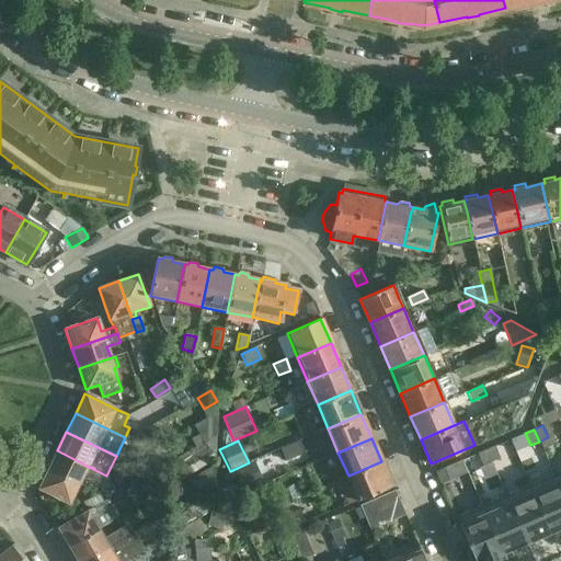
[(494,446),(485,450),(491,462),(499,458),(494,446)]
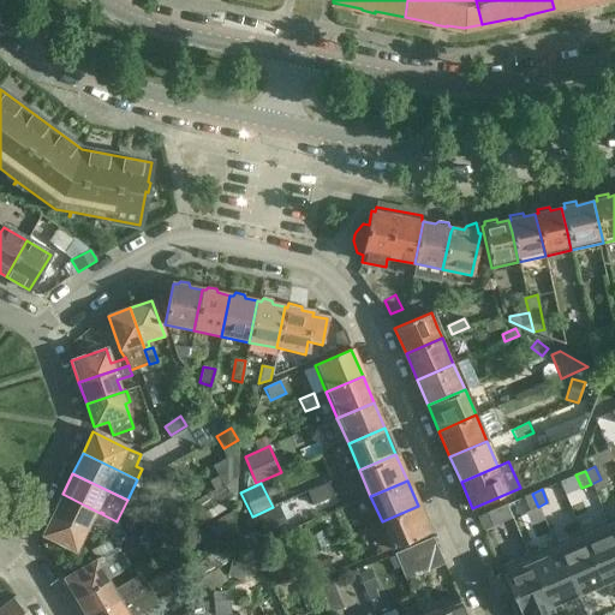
[(203,524),(236,505),(227,491),(195,509),(203,524)]
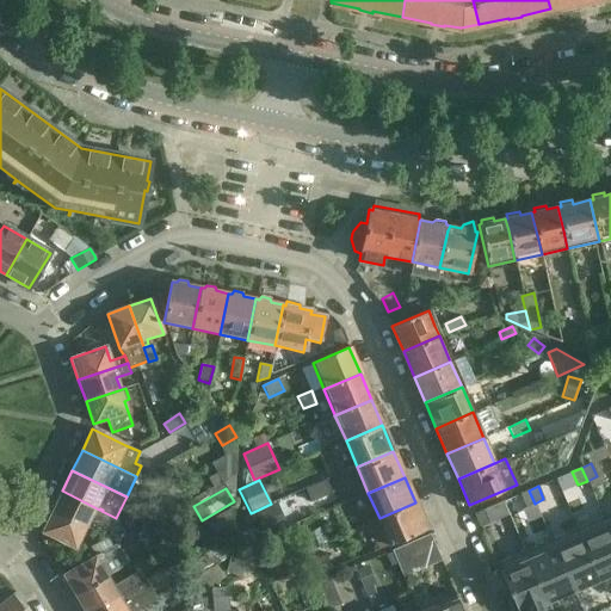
[(62,491),(51,511),(90,530),(90,529),(86,528),(91,517),(96,519),(99,510),(62,491)]
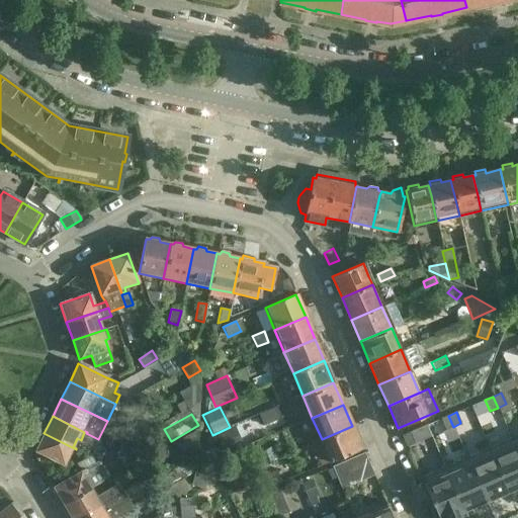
[(448,416),(440,419),(445,430),(453,427),(448,416)]
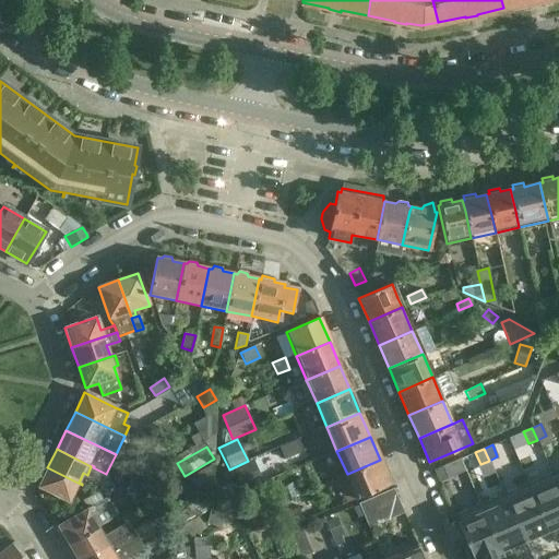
[(347,474),(357,498),(391,484),(380,460),(347,474)]
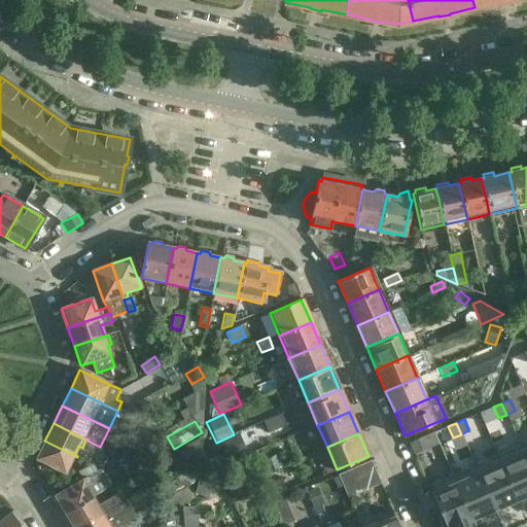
[(212,454),(237,443),(234,434),(216,443),(208,446),(212,454)]
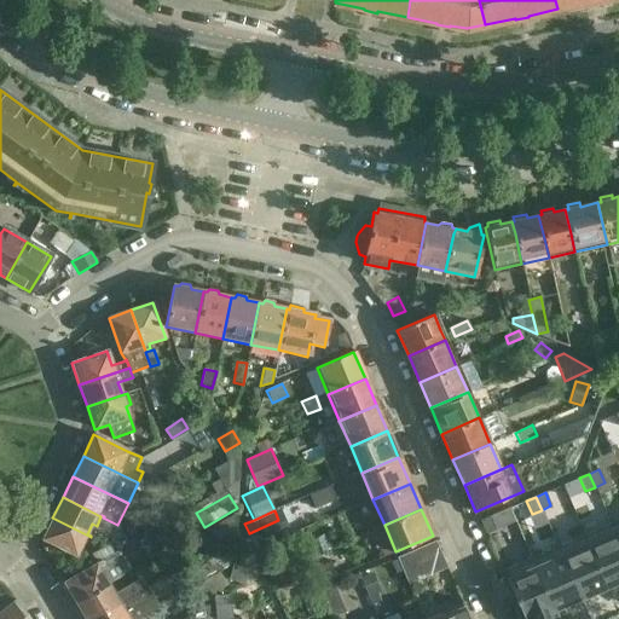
[(238,514),(207,532),(215,548),(237,534),(238,514)]
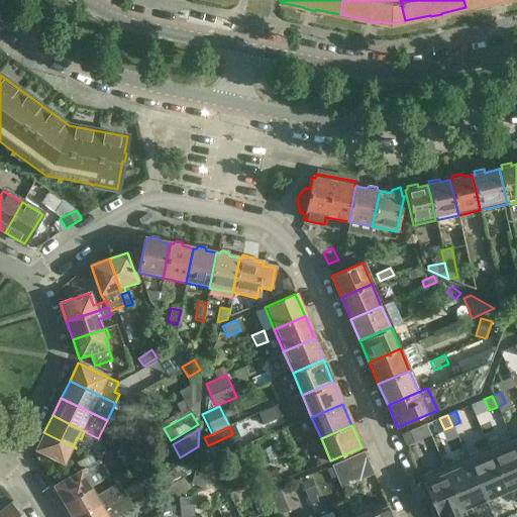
[(409,431),(401,435),(406,446),(407,445),(413,443),(414,442),(409,431)]
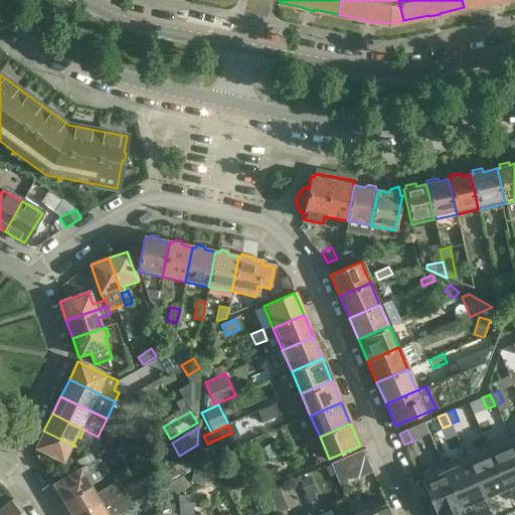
[(43,431),(35,449),(63,463),(69,450),(73,451),(75,447),(43,431)]
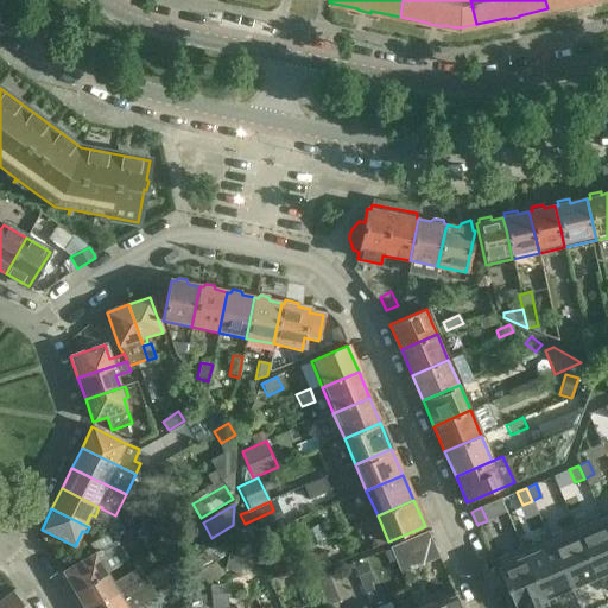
[(115,515),(101,508),(97,515),(122,526),(126,518),(116,513),(115,515)]
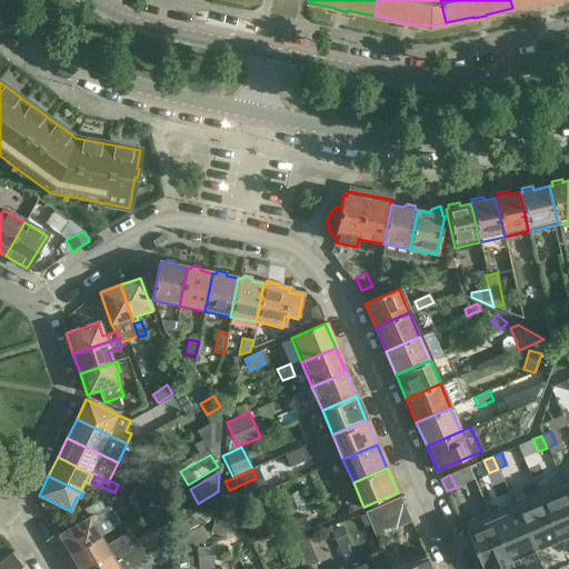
[(568,499),(561,482),(538,492),(558,540),(568,535),(568,499)]
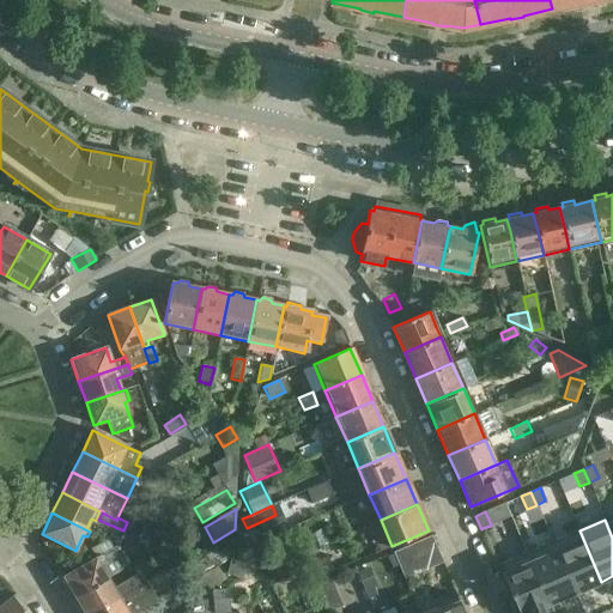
[(220,554),(195,568),(201,576),(228,560),(235,548),(235,529),(213,542),(220,554)]
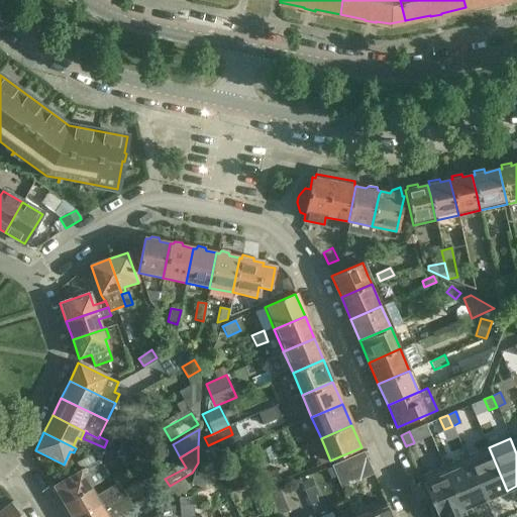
[(271,446),(250,455),(255,467),(275,457),(271,446)]
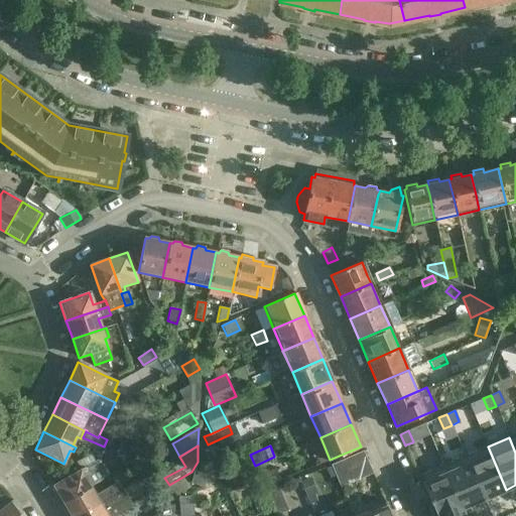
[(486,447),(465,457),(483,500),(491,496),(506,490),(488,446),(486,447)]
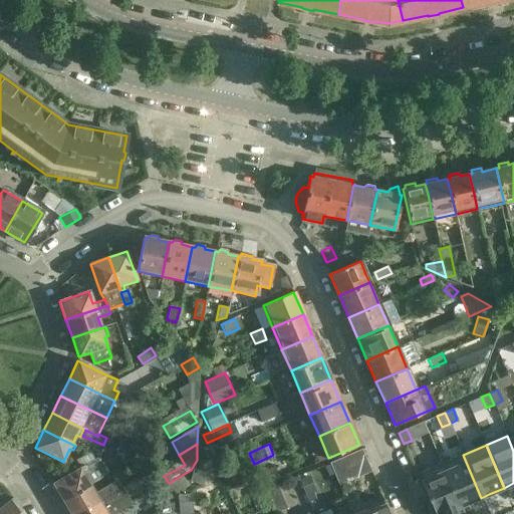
[(370,472),(361,450),(329,463),(338,485),(370,472)]
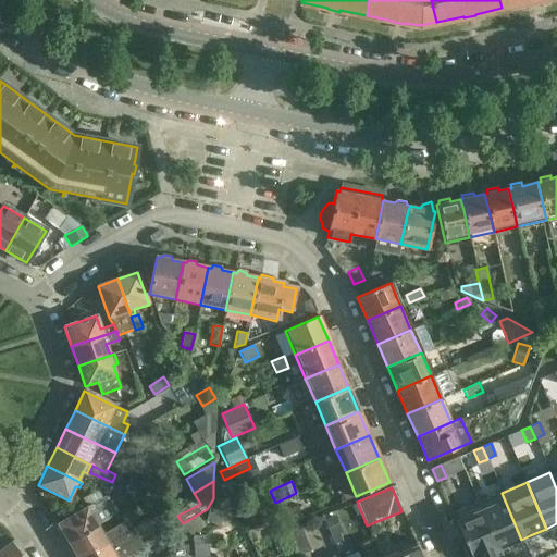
[(86,508),(102,498),(97,490),(81,498),(86,508)]
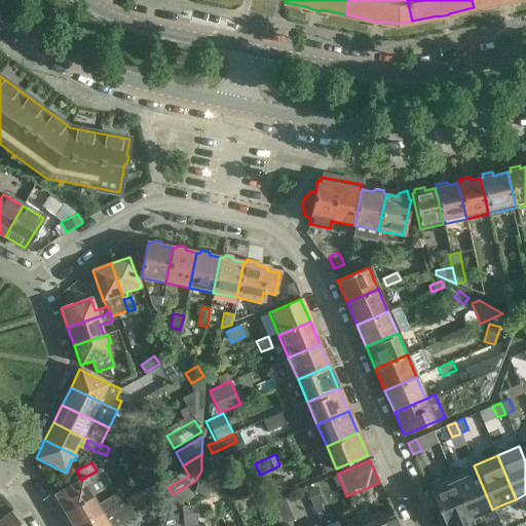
[(474,465),(452,475),(471,519),(485,513),(492,510),(474,465)]
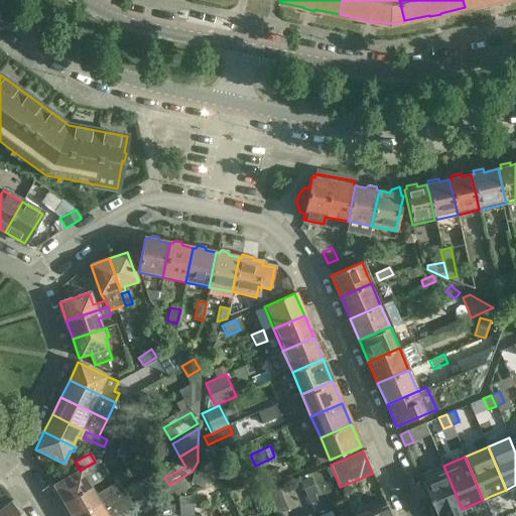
[(53,486),(62,501),(63,503),(91,487),(87,480),(103,471),(98,462),(95,463),(95,462),(80,471),(53,486)]
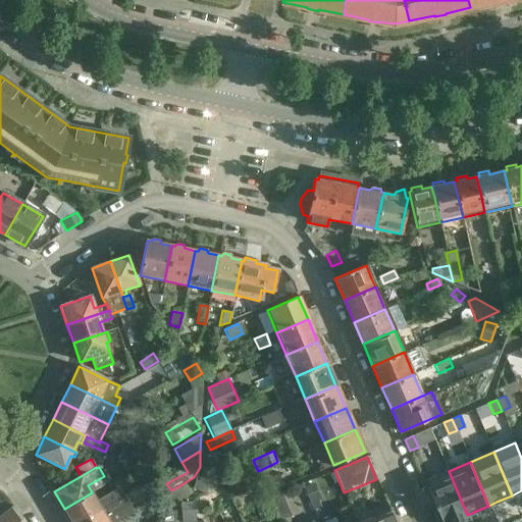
[(246,491),(237,469),(220,476),(230,499),(246,491)]
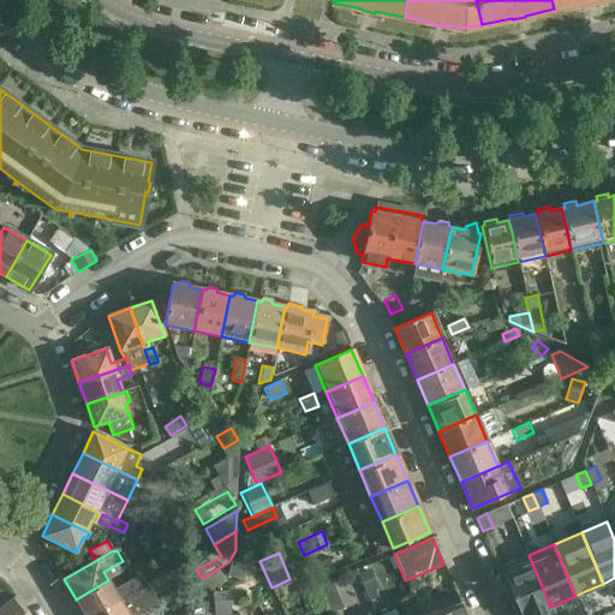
[(529,555),(500,567),(505,579),(505,580),(503,580),(509,593),(511,593),(512,593),(520,614),(542,614),(543,614),(550,611),(551,611),(553,610),(550,607),(529,555)]
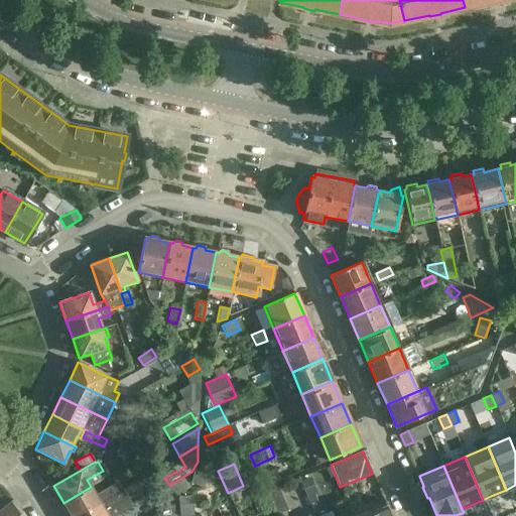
[(275,469),(259,476),(264,487),(280,480),(275,469)]
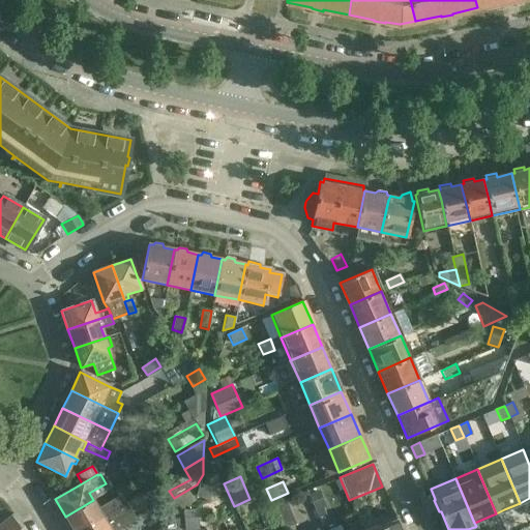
[(197,484),(174,498),(181,508),(197,484)]
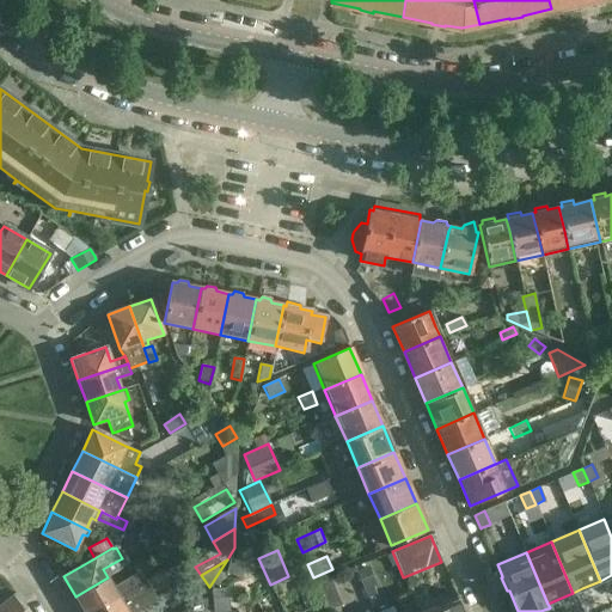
[(368,565),(356,571),(368,600),(377,597),(373,587),(377,586),(368,565)]
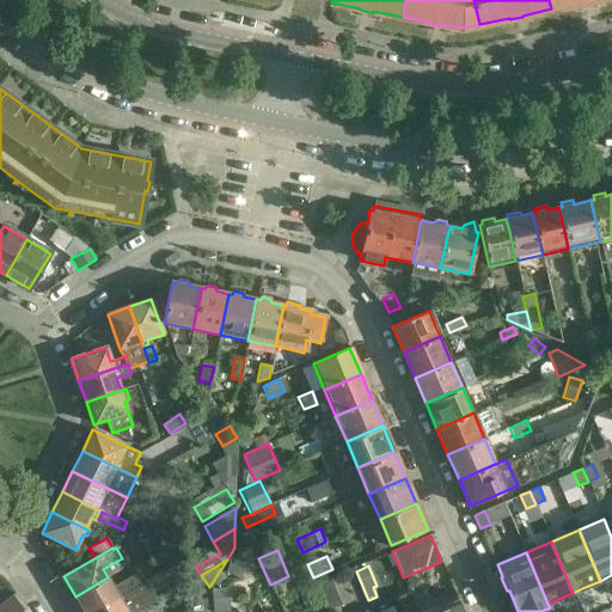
[(75,597),(84,611),(92,611),(139,585),(133,575),(114,587),(108,577),(75,597)]
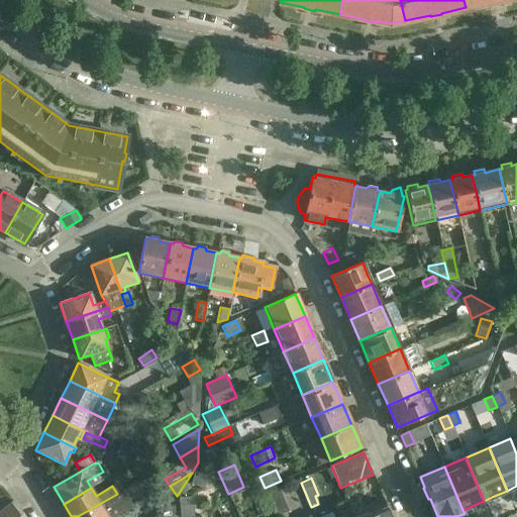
[(276,513),(277,516),(288,512),(278,488),(266,493),(275,513),(276,513)]
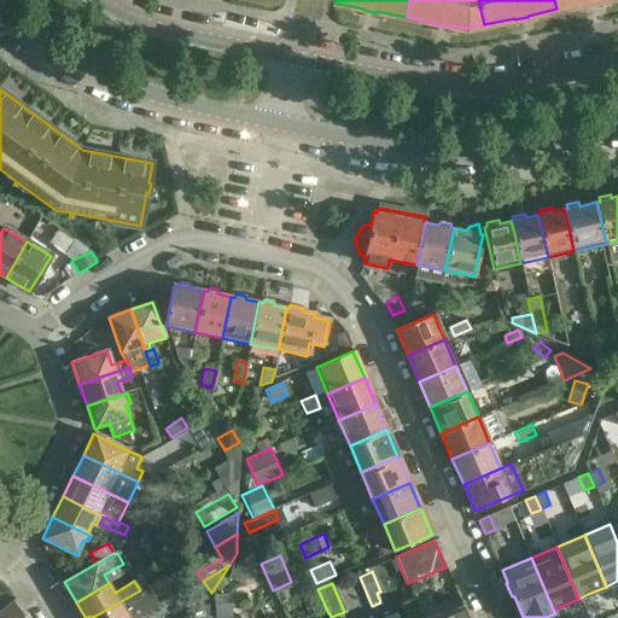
[(93,617),(138,617),(161,605),(149,586),(140,590),(93,617)]
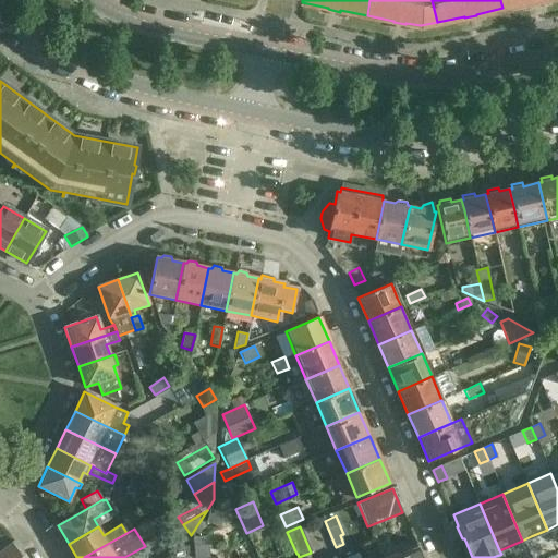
[(275,537),(282,557),(286,557),(296,554),(287,532),(275,537)]
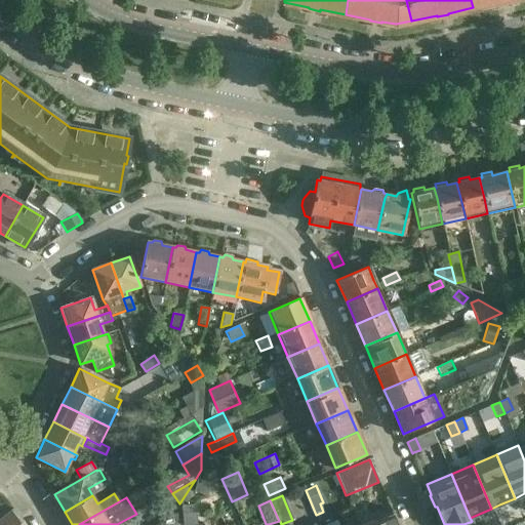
[(12,509),(0,519),(0,524),(25,524),(23,521),(12,509)]
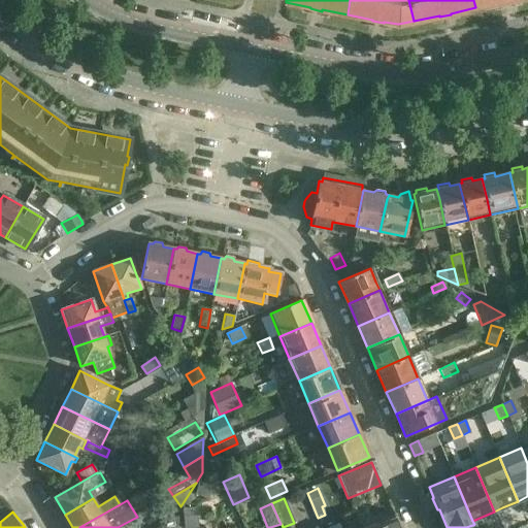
[(399,527),(394,515),(362,527),(399,527)]
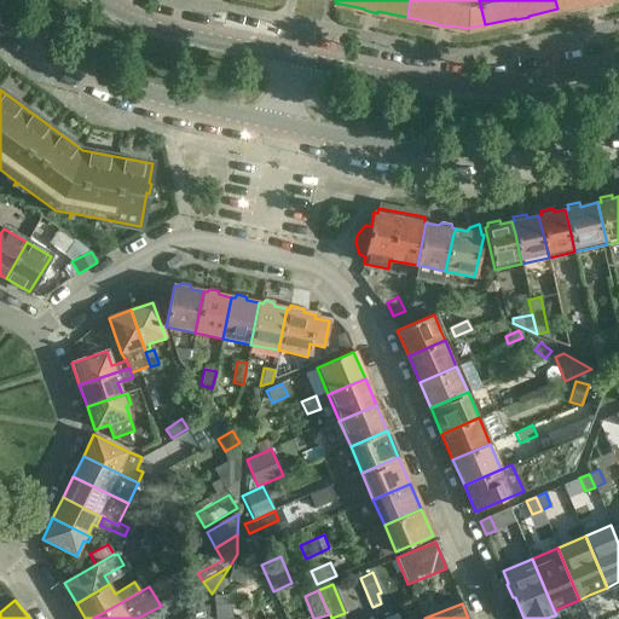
[(208,606),(187,618),(207,618),(209,613),(208,606)]
